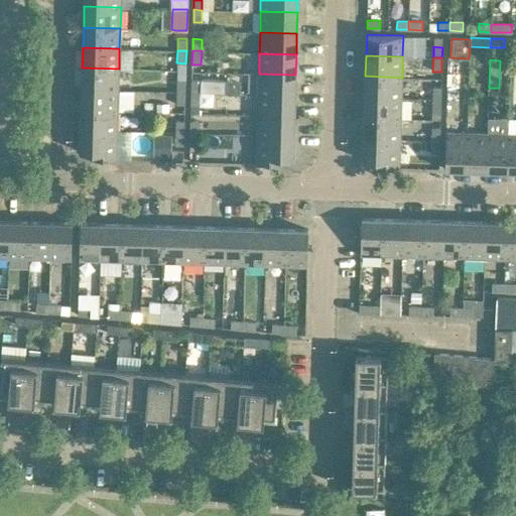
[(82,68),(82,89),(118,90),(119,69),(82,68)]
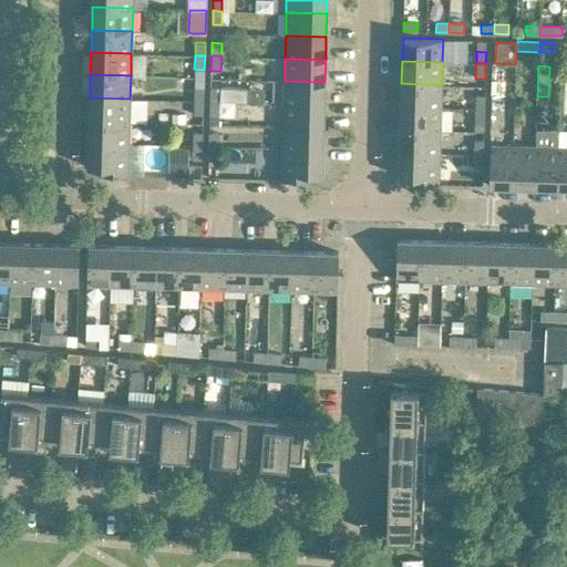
[(285,81),(284,103),(325,104),(325,82),(285,81)]
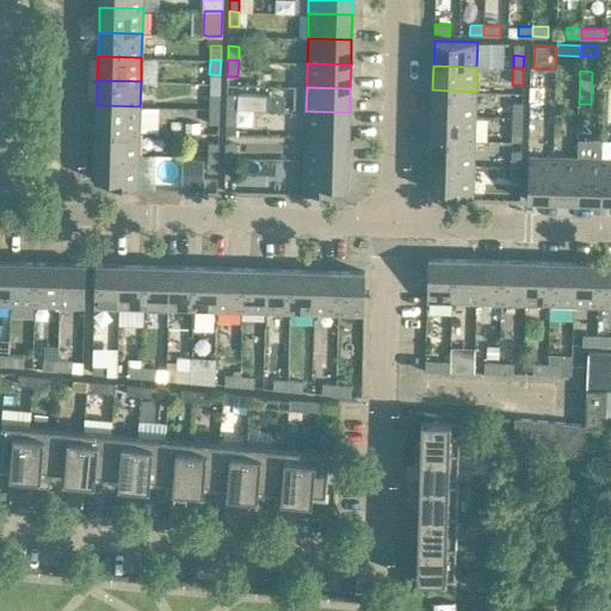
[(432,90),(432,115),(475,116),(476,92),(432,90)]
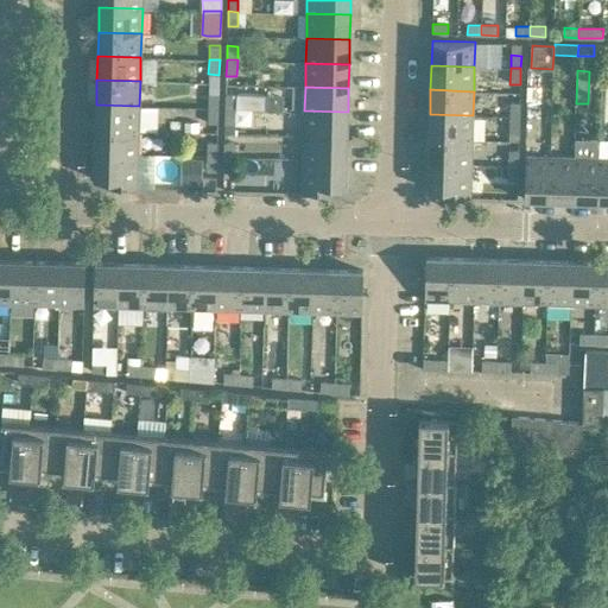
[(208,93),(208,107),(219,108),(219,94),(208,93)]
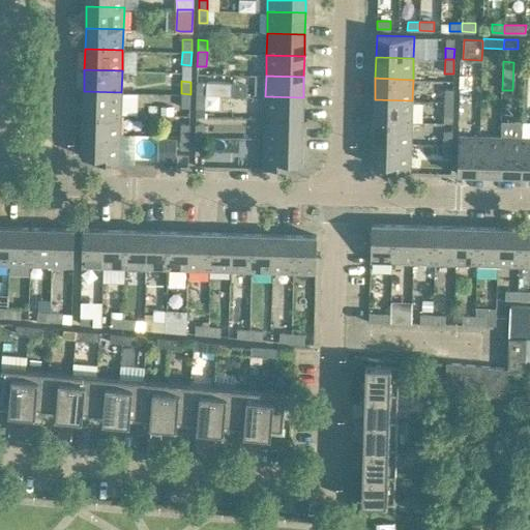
[(207,81),(207,94),(229,95),(229,82),(207,81)]
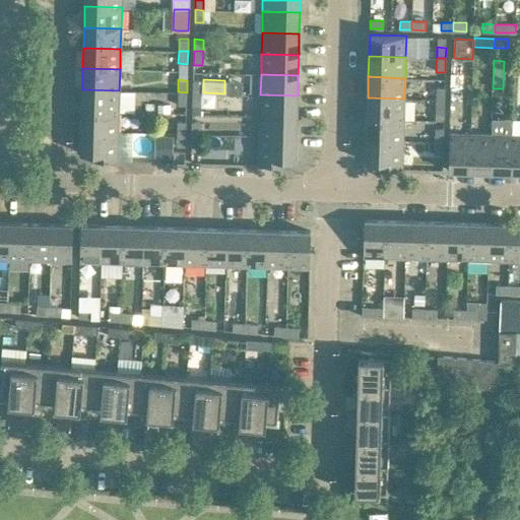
[(193,80),(193,92),(201,92),(201,80),(193,80)]
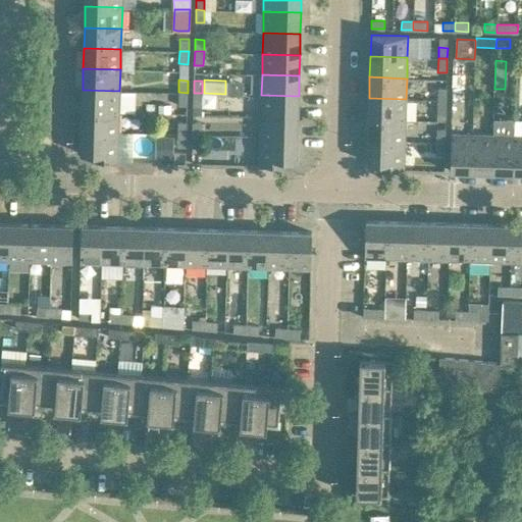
[(437,88),(437,100),(446,100),(446,89),(437,88)]
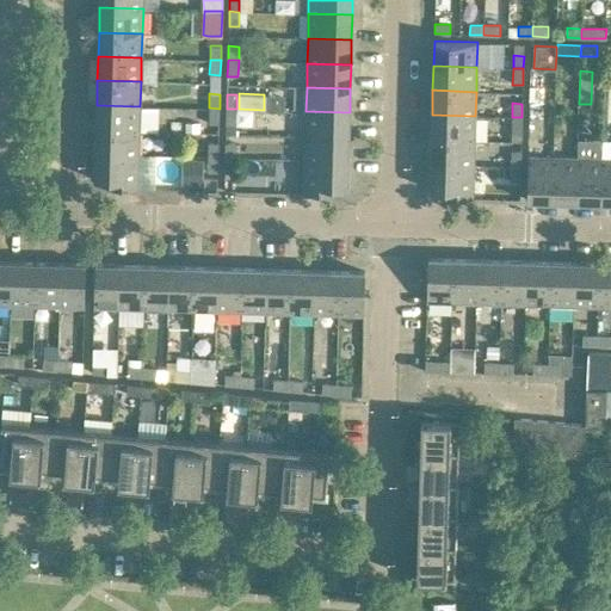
[(140,130),(140,106),(97,105),(96,129),(140,130)]
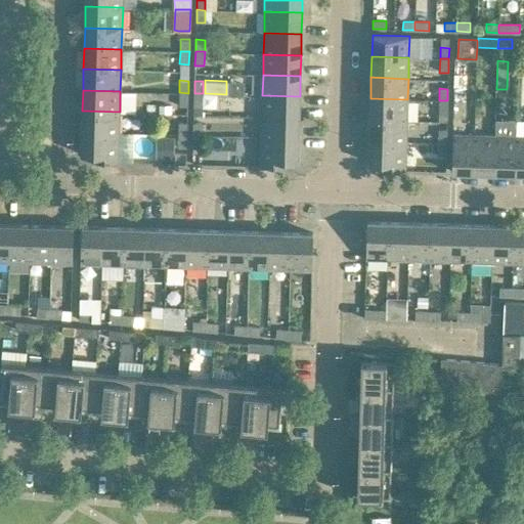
[(178,106),(187,106),(188,93),(179,92),(178,106)]
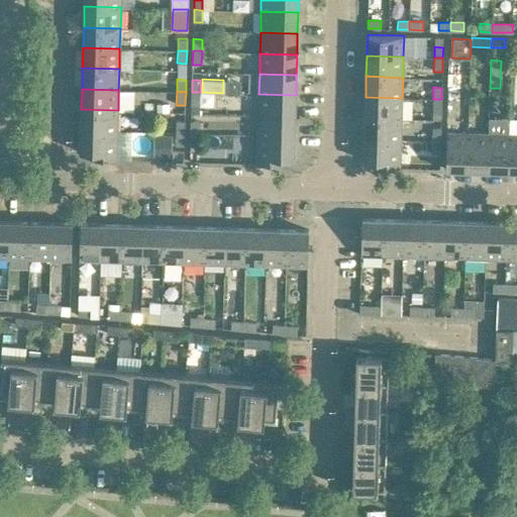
[(192,92),(191,106),(200,106),(200,92),(192,92)]
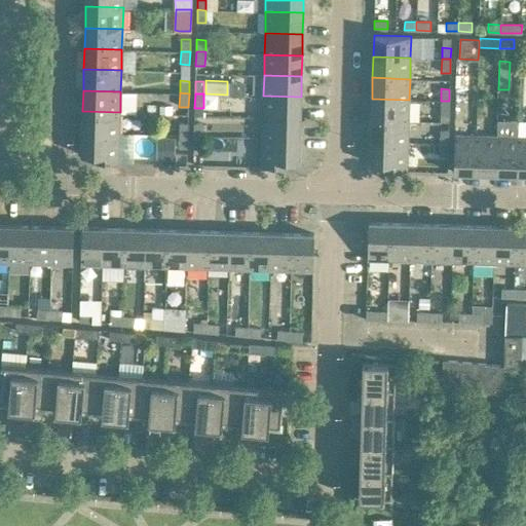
[(263,96),(263,117),(300,118),(301,97),(263,96)]
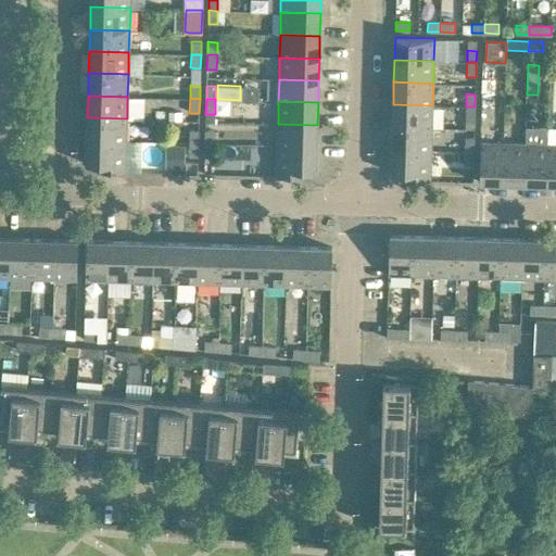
[(393,104),(392,127),(431,128),(432,105),(393,104)]
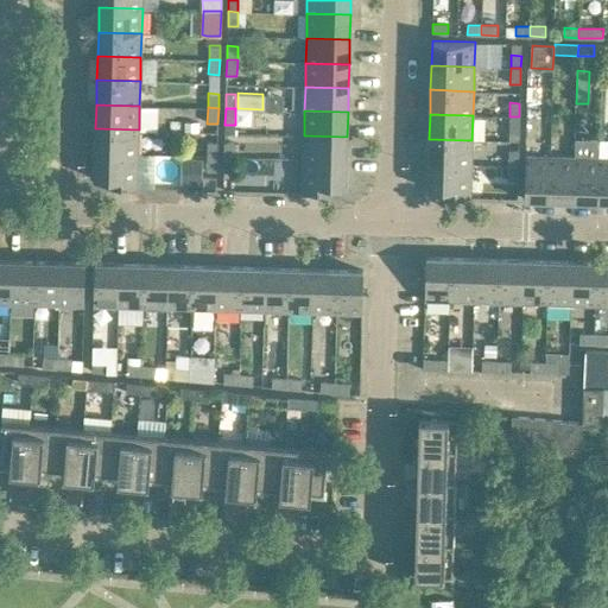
[(519,132),(519,116),(510,116),(508,132),(519,132)]
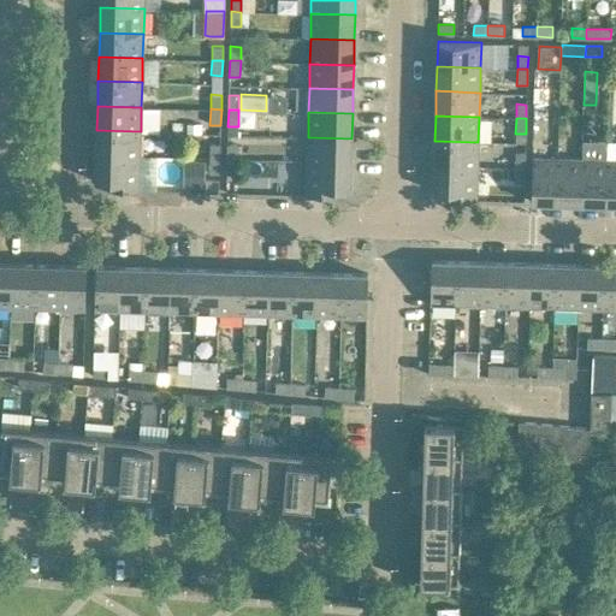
[(96,130),(96,154),(140,157),(141,131),(96,130)]
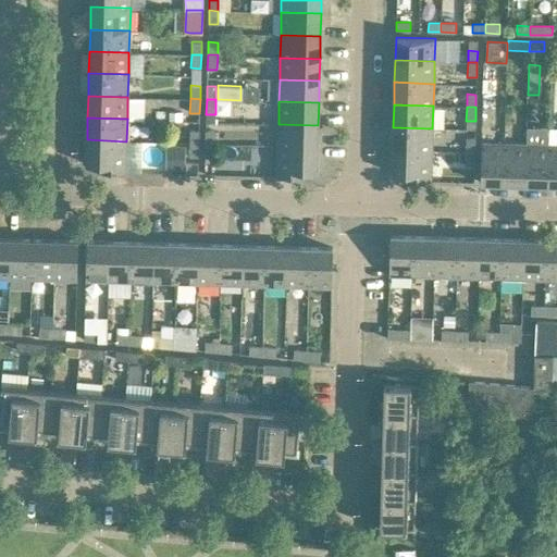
[(317,147),(318,125),(277,124),(277,146),(317,147)]
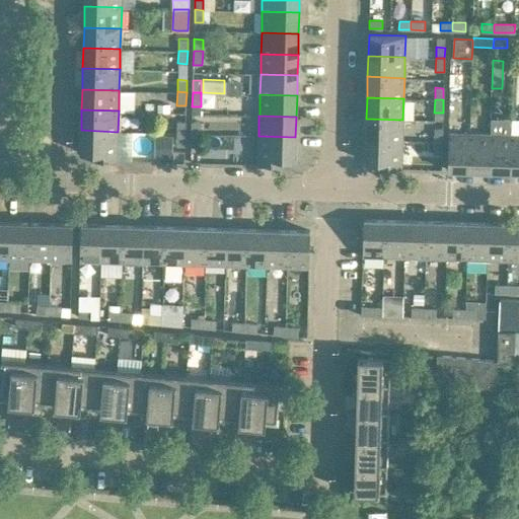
[(366,119),(366,140),(402,141),(402,120),(366,119)]
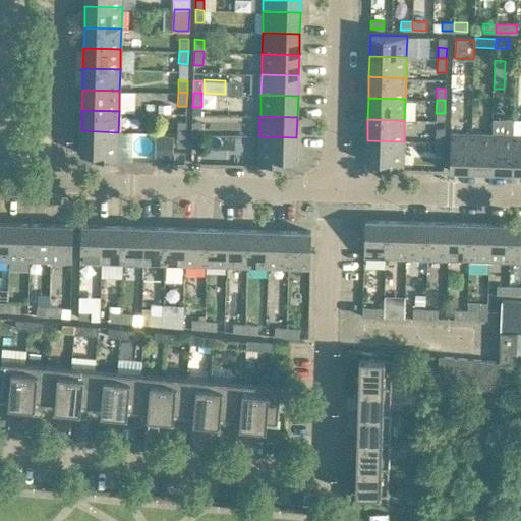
[(493,134),(491,171),(512,172),(514,134),(514,120),(493,120),(493,134)]
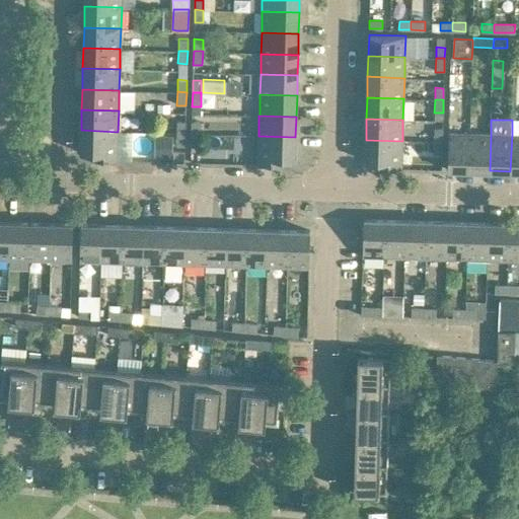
[(176,121),(176,133),(184,133),(186,121),(176,121)]
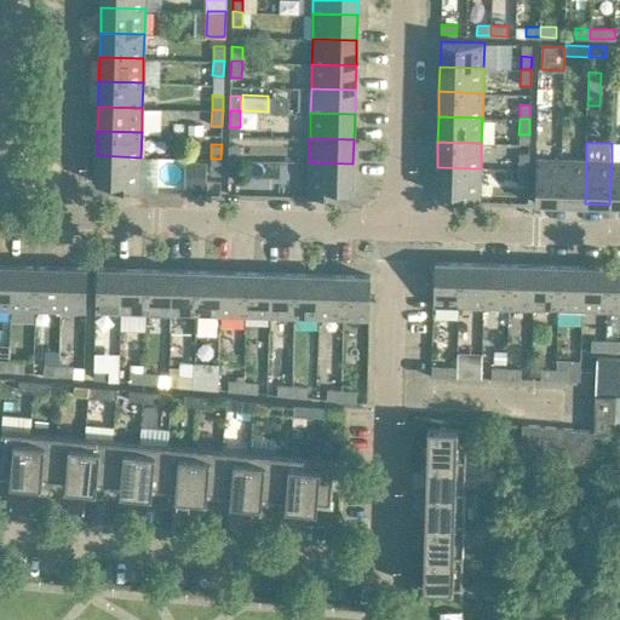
[(240,145),(229,145),(228,160),(239,160),(240,145)]
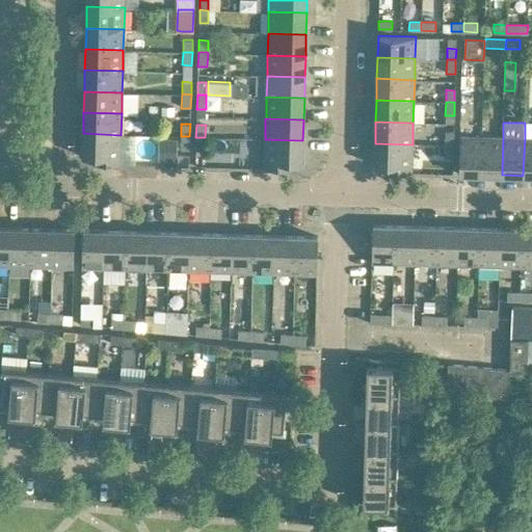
[(453,145),(453,132),(445,132),(445,145),(453,145)]
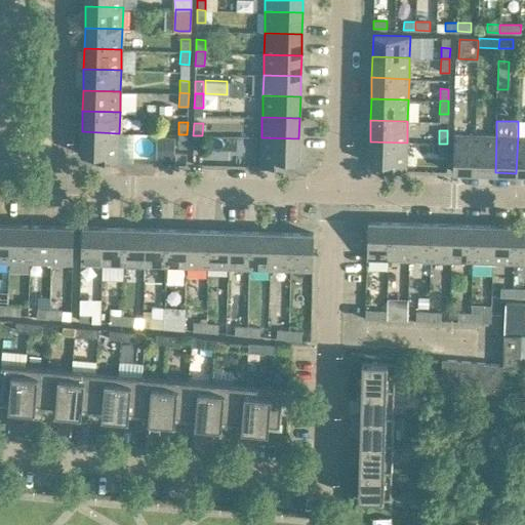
[(118,162),(119,133),(82,131),(81,154),(91,154),(91,161),(118,162)]
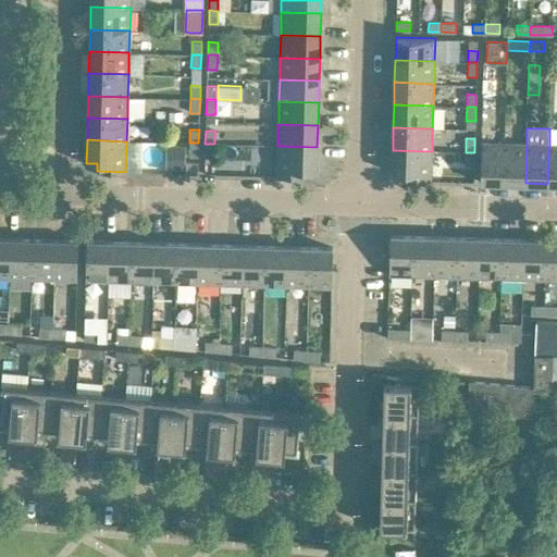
[(188,157),(198,158),(198,143),(189,143),(188,157)]
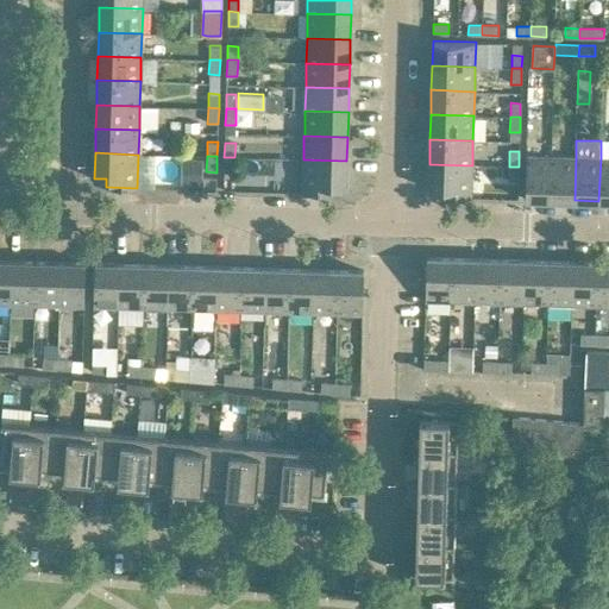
[(525,199),(550,200),(551,156),(526,156),(525,199)]
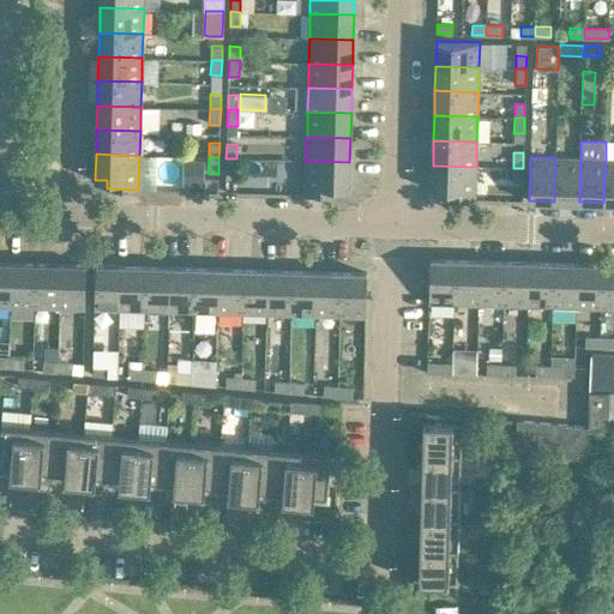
[(554,202),(579,202),(581,158),(555,157),(554,202)]
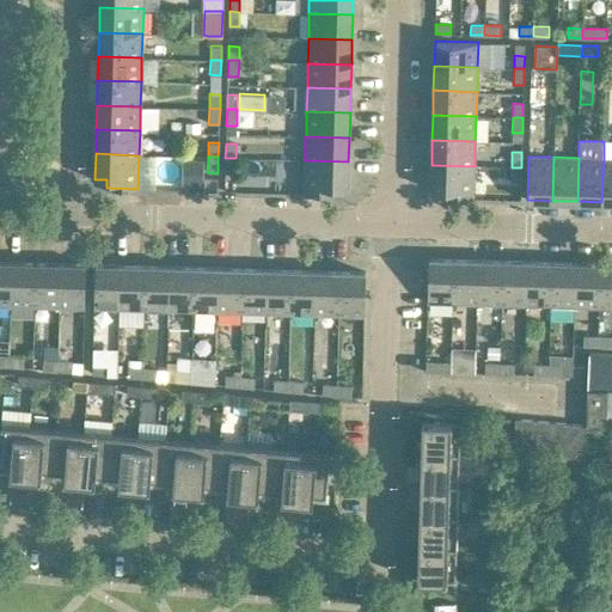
[(189,158),(188,187),(203,188),(204,159),(189,158)]
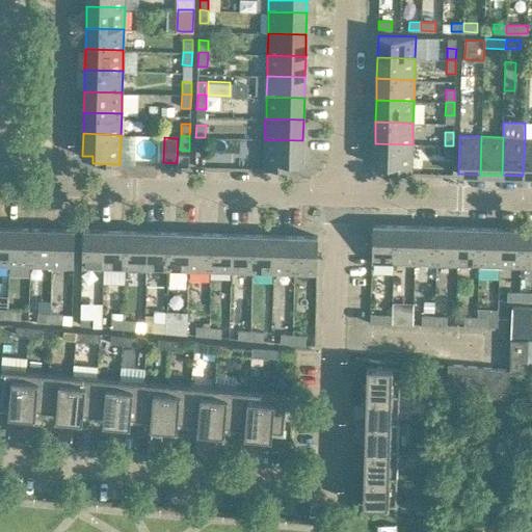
[(205,151),(205,137),(195,137),(195,151),(205,151)]
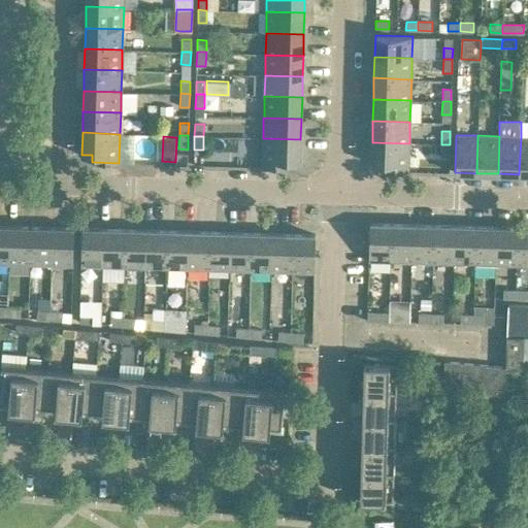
[(519,174),(527,174),(527,136),(521,136),(519,174)]
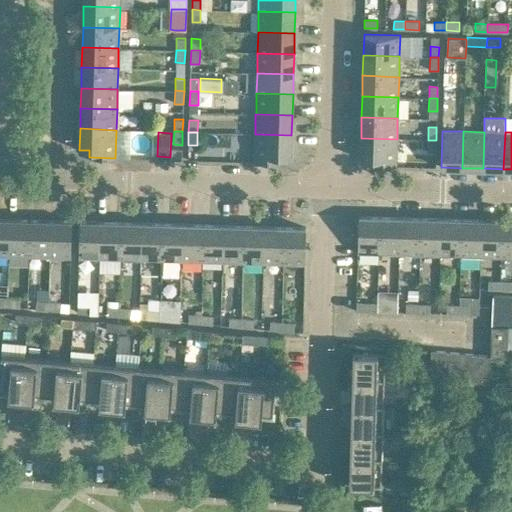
[(291,135),(255,134),(254,162),(280,162),(280,156),(291,156),(291,135)]
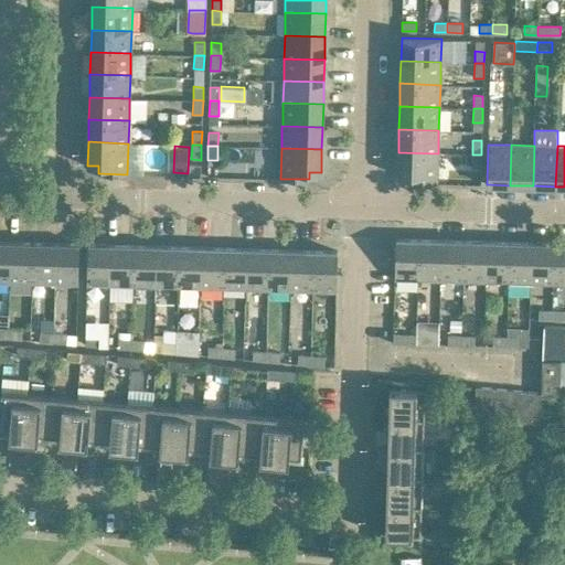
[(437,183),(438,153),(398,152),(397,174),(408,176),(408,182),(437,183)]
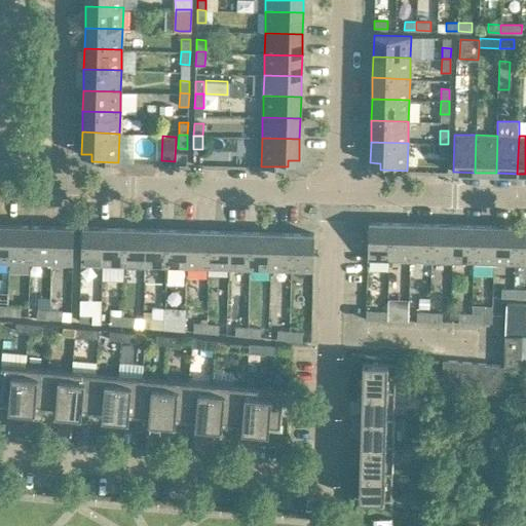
[(439,155),(448,155),(448,144),(440,144),(439,155)]
